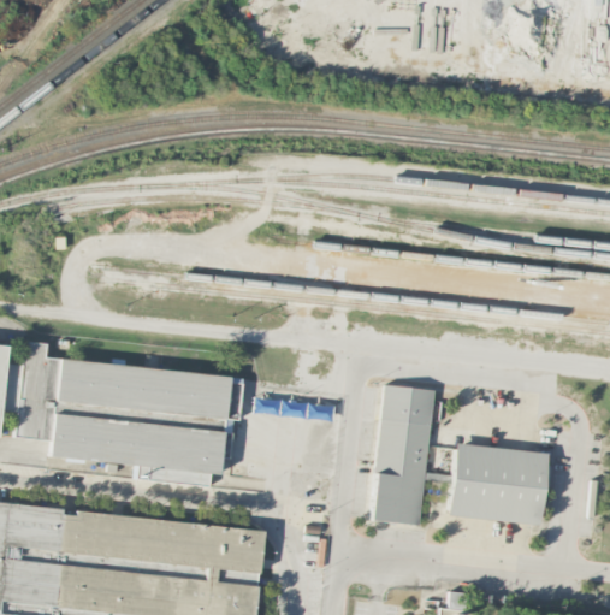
[(28,341),(25,366),(21,412),(18,437),(54,441),(52,456),(136,465),(135,478),(212,486),(213,473),(224,474),(226,457),(232,459),(236,419),(241,419),(244,378),(48,358),(49,343),(28,341)]
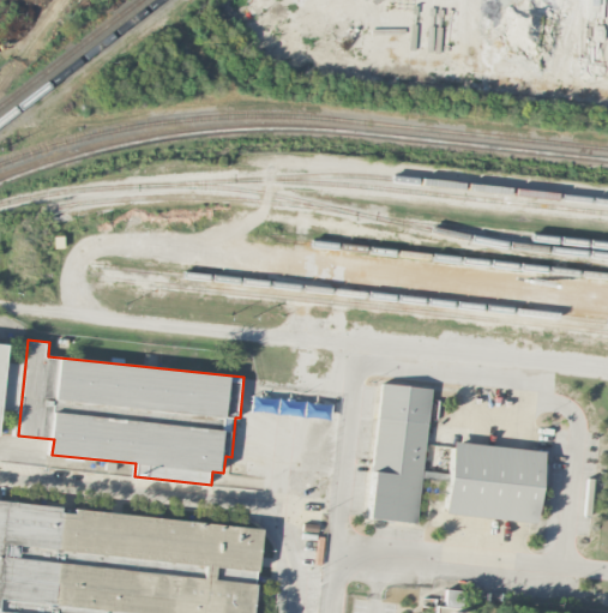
[(0,343),(10,344),(7,362),(25,365),(20,410),(2,408),(0,436),(0,343)]
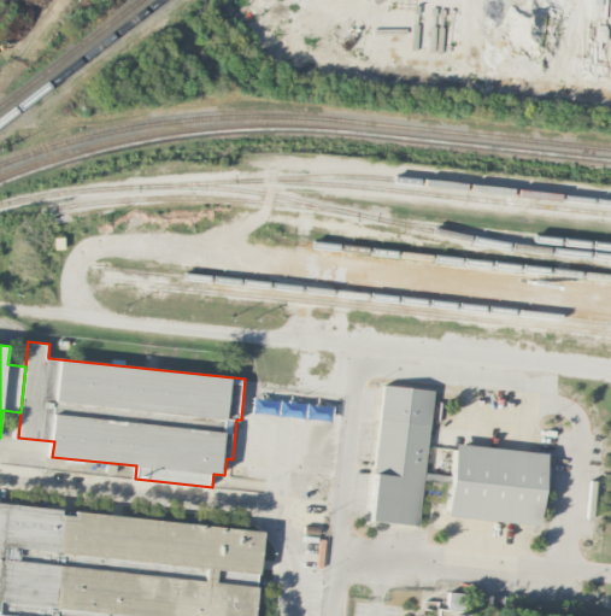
[(388,386),(374,521),(423,526),(426,499),(428,480),(440,482),(456,484),(457,476),(429,474),(438,391),(388,386)]
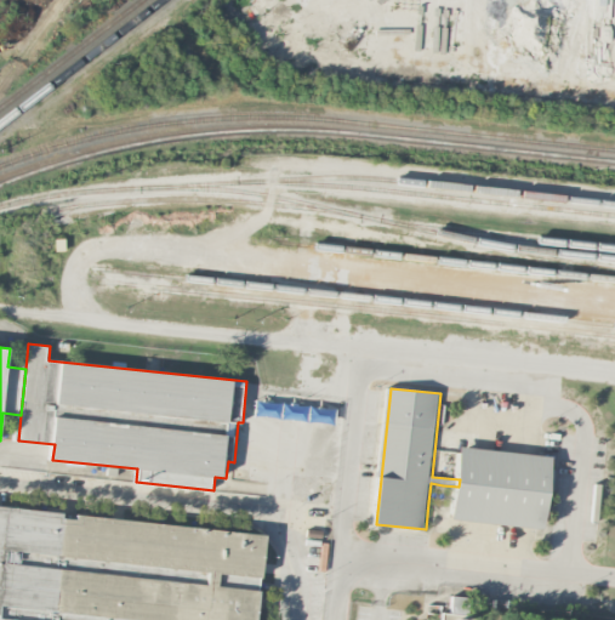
[(463,447),(554,456),(553,468),(559,470),(557,490),(551,490),(547,530),(455,519),(455,516),(456,506),(459,487),(460,479),(463,447)]
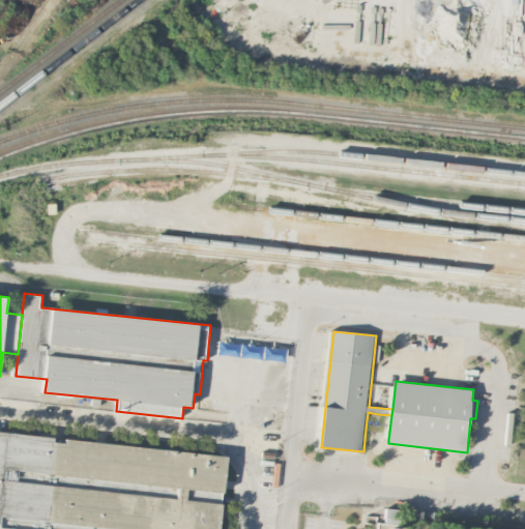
[(221,528),(229,458),(0,432),(0,528),(221,528)]
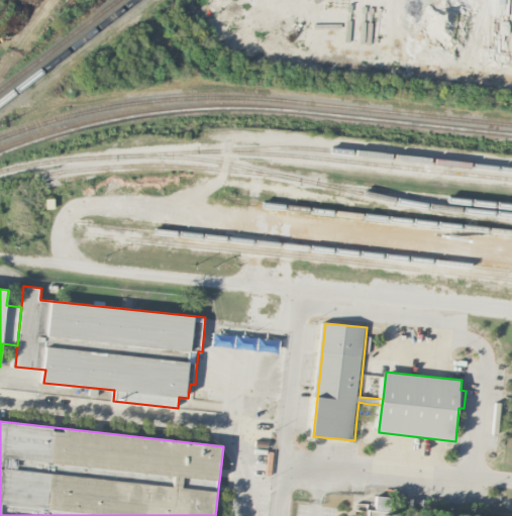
[(399,515),(400,513),(393,512),(394,497),(380,496),(379,510),(372,509),(371,515),(399,515)]
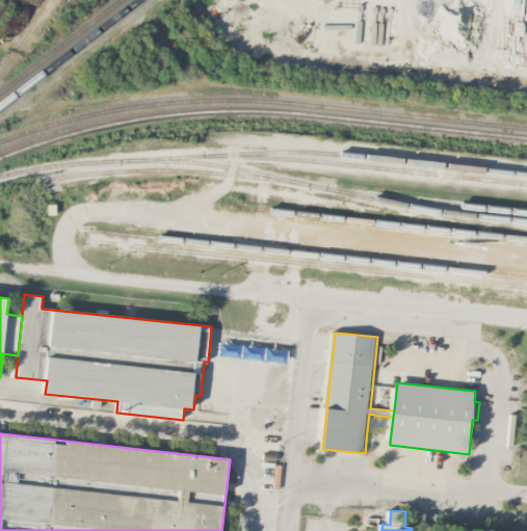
All buildings are outlined.
